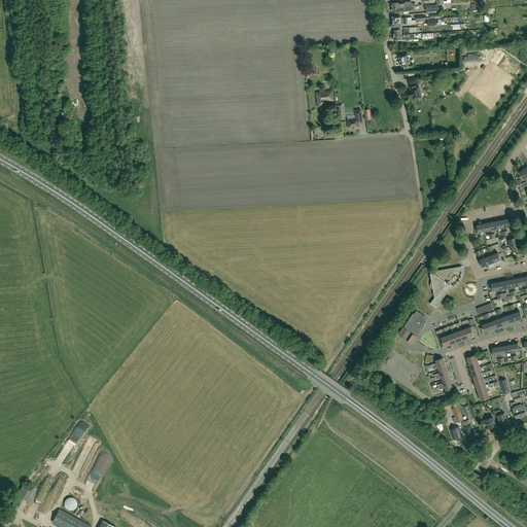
[(411,64),(408,53),(398,55),(401,67),(407,65),(407,69),(414,67),(413,64),(411,64)]
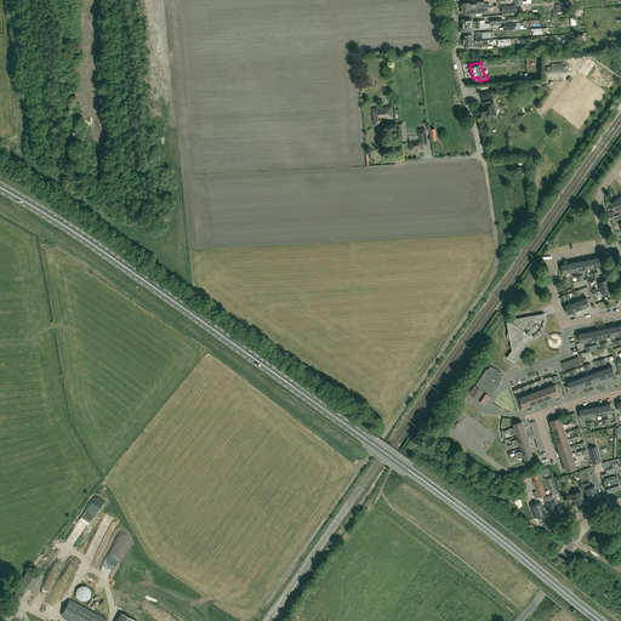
[(563,66),(563,63),(551,63),(552,67),(547,67),(547,73),(567,73),(567,66),(563,66)]
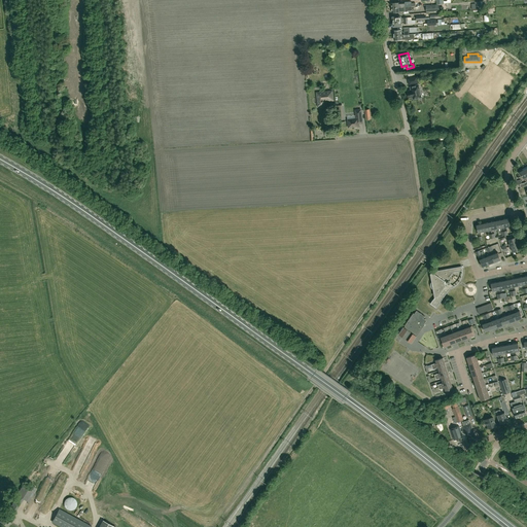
[(409,98),(413,97),(416,96),(416,98),(421,97),(421,95),(422,95),(420,88),(419,89),(418,85),(411,86),(411,91),(408,92),(409,98)]
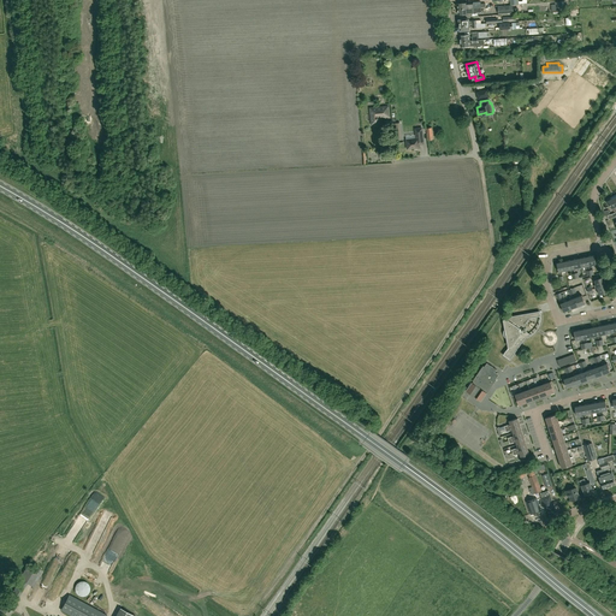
[(372,123),(381,123),(380,117),(390,116),(389,106),(378,107),(378,108),(371,110),(372,123)]
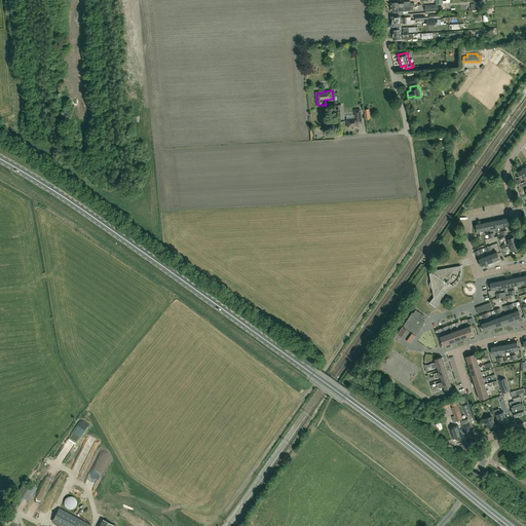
[(347,126),(359,125),(358,122),(362,122),(360,109),(355,109),(357,117),(347,118),(347,126)]
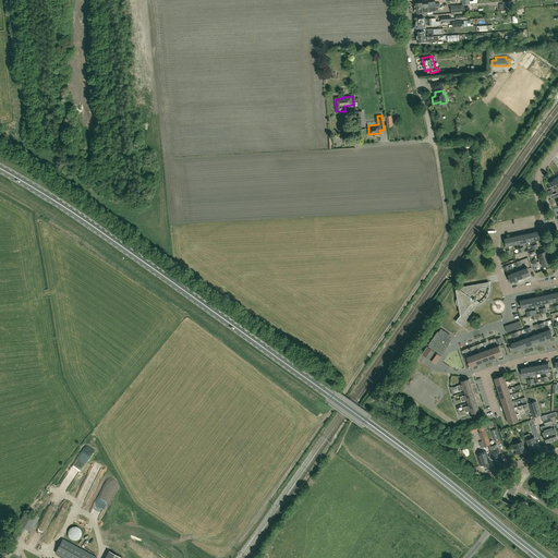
[(525,233),(526,242),(531,241),(531,243),(534,242),(533,241),(532,232),(525,233)]
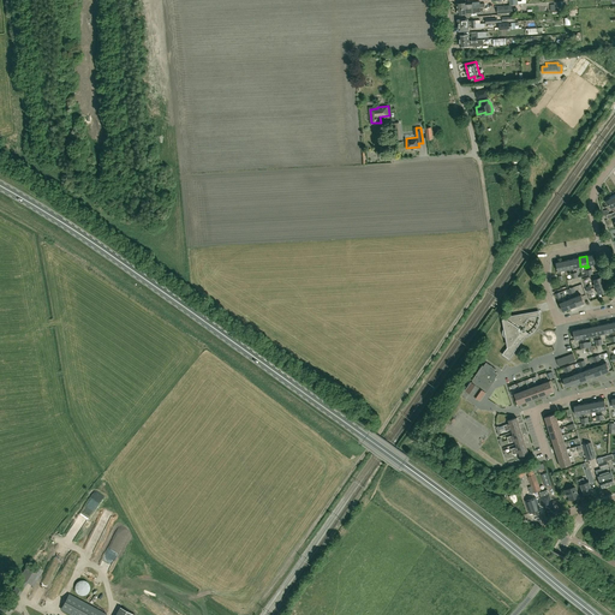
[(573,268),(571,260),(563,261),(566,269),(569,269),(569,270),(573,270),(573,268)]
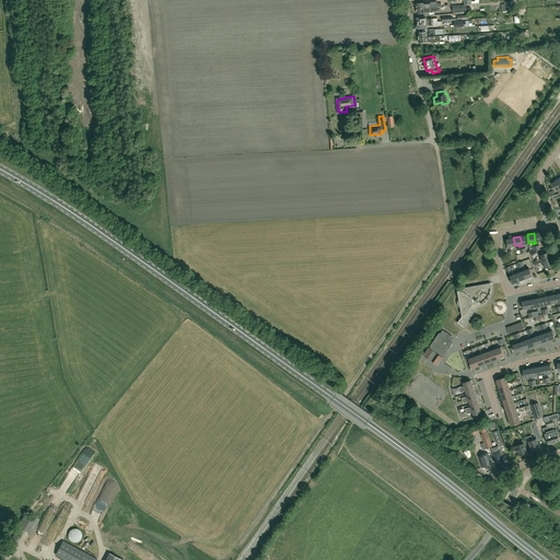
[(540,255),(541,258),(540,259),(541,261),(543,261),(550,258),(548,252),(540,255)]
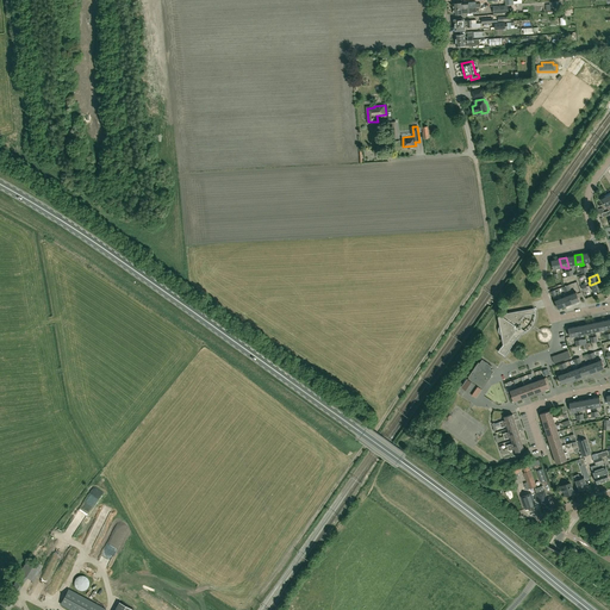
[(599,281),(591,285),(592,288),(593,292),(599,290),(602,288),(599,281)]
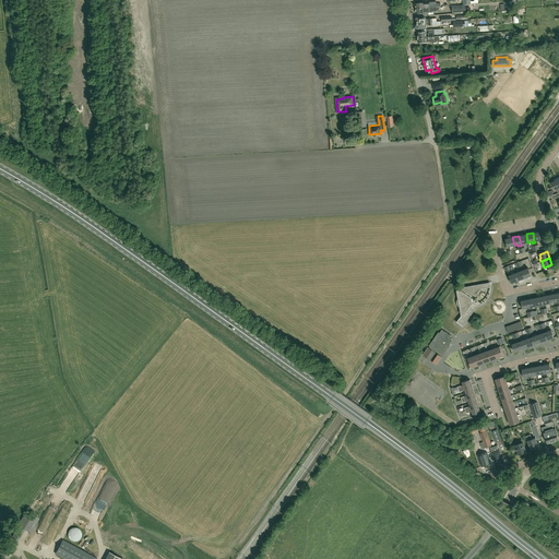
[(524,277),(531,275),(528,268),(522,270),(524,277)]
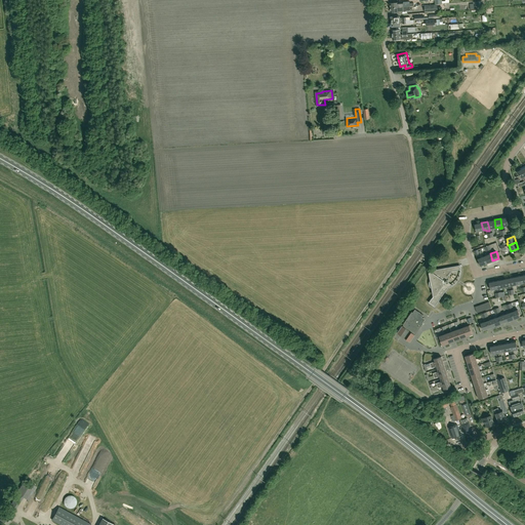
[(486,264),(492,260),(490,253),(484,256),(486,264)]
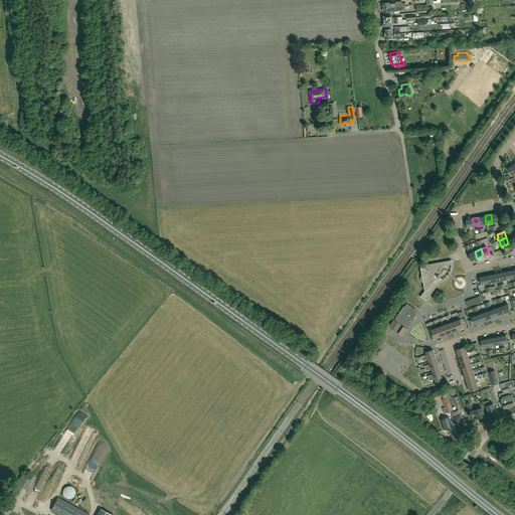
[(477,259),(475,251),(471,252),(471,251),(468,252),(469,253),(468,253),(471,261),(477,259)]
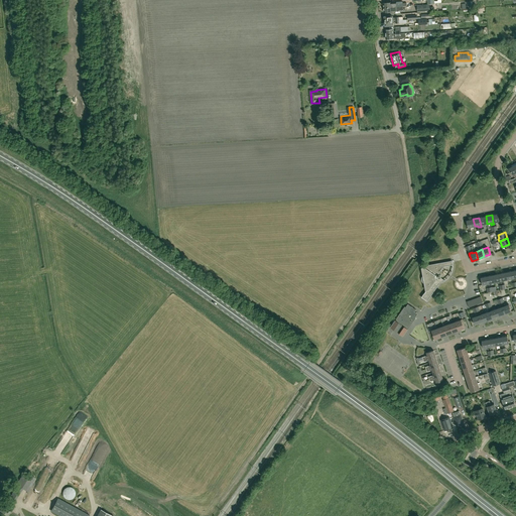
[(427,301),(440,282),(441,281),(442,281),(444,280),(441,277),(441,276),(441,275),(440,275),(440,274),(439,274),(439,273),(443,266),(453,265),(453,263),(452,260),(421,266),(423,274),(422,274),(422,275),(422,276),(421,277),(421,278),(421,279),(422,280),(422,281),(422,282),(423,282),(423,283),(424,283),(424,284),(425,284),(426,290),(421,297),(427,301)]
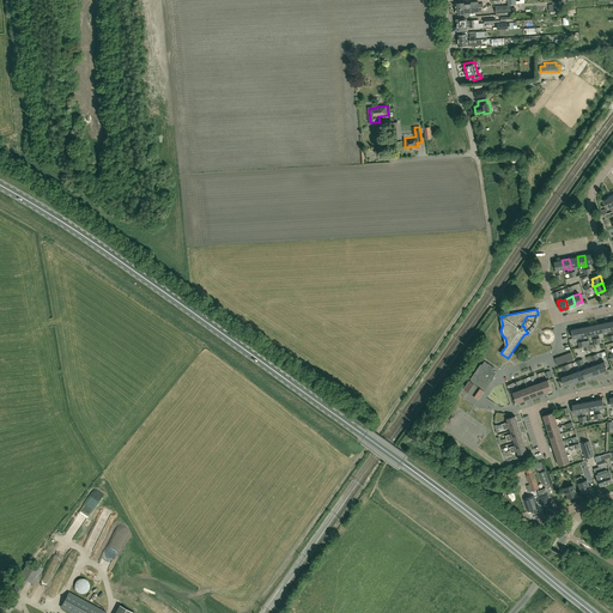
[(611,331),(608,322),(601,323),(604,332),(607,332),(607,333),(611,333),(611,331)]
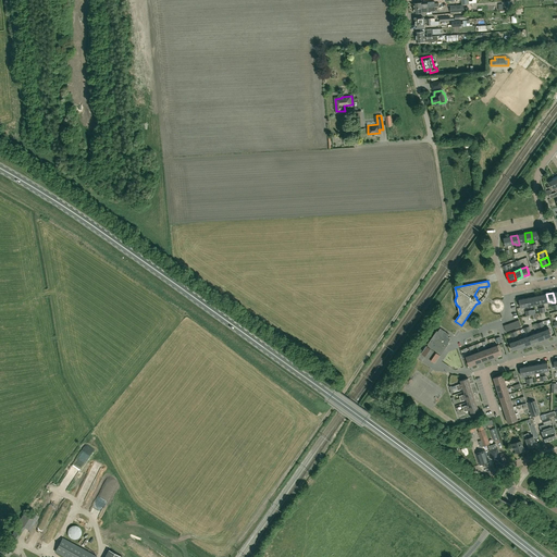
[(532,296),(534,305),(537,304),(539,306),(542,305),(540,295),(532,296)]
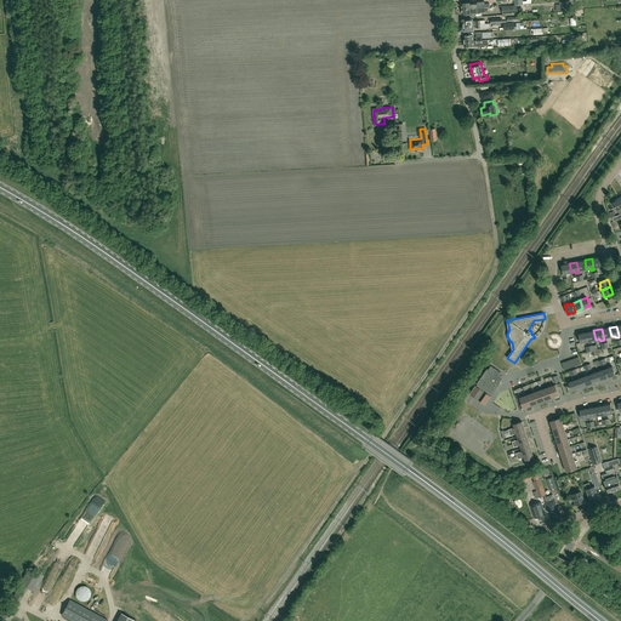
[(586,332),(579,334),(580,343),(585,342),(585,343),(588,343),(586,332)]
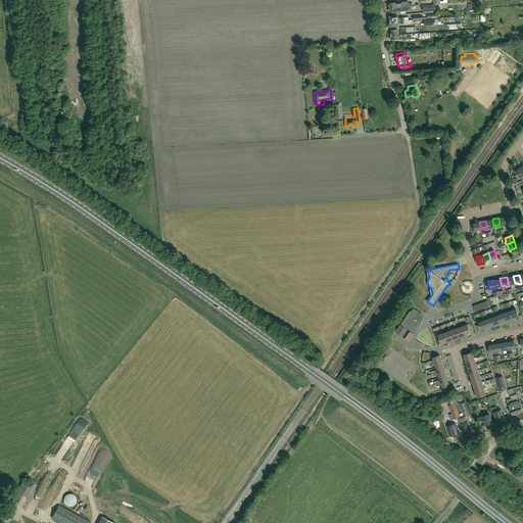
[(422,314),(414,307),(412,311),(411,311),(395,331),(409,340),(414,333),(413,333),(418,325),(419,326),(422,321),(421,321),(422,319),(422,317),(420,316),(422,314)]
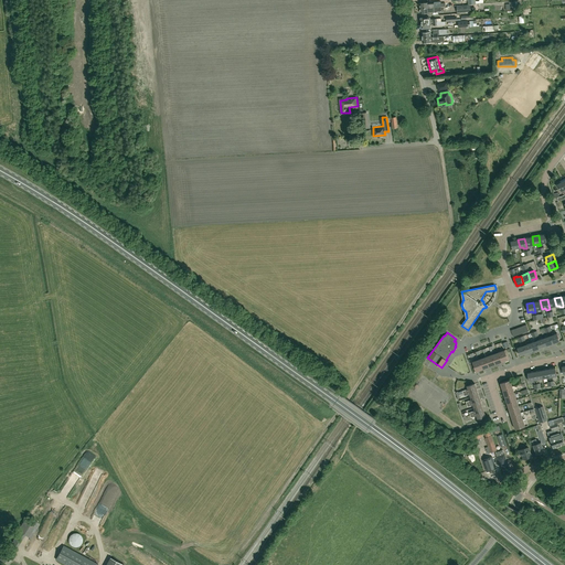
[(553,334),(553,333),(550,334),(553,343),(560,341),(557,333),(553,334)]
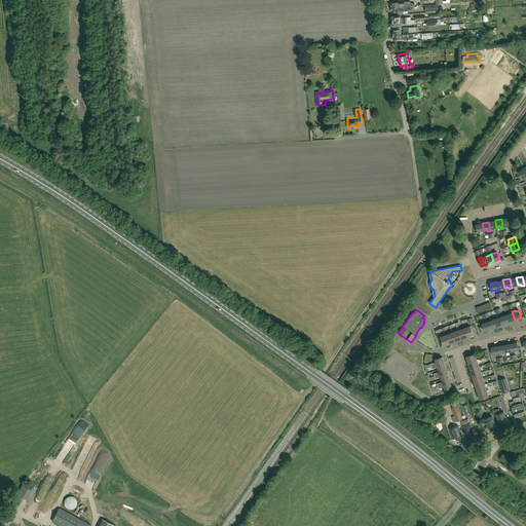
[(509,322),(515,320),(512,311),(509,312),(510,313),(506,314),(509,322)]
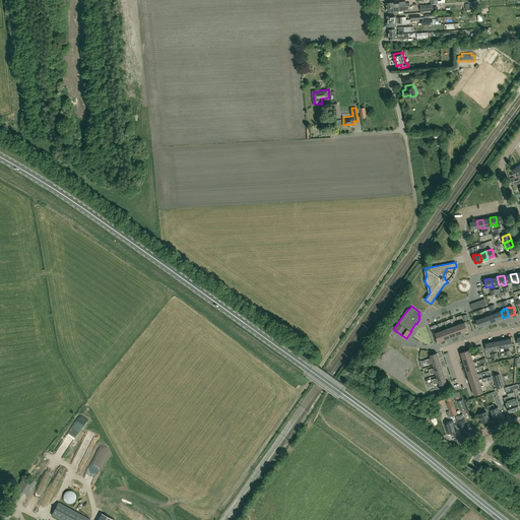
[(501,311),(497,312),(494,313),(497,320),(503,318),(501,311)]
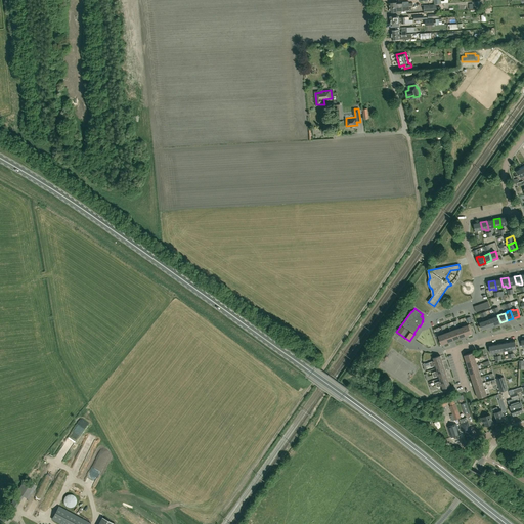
[(494,325),(500,322),(497,315),(497,314),(494,315),(495,316),(492,317),(494,325)]
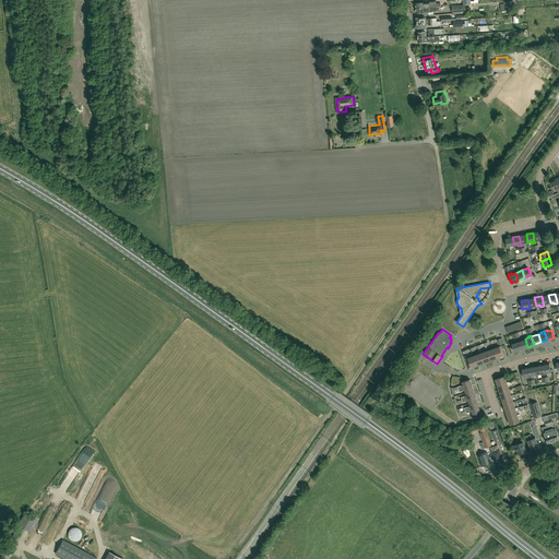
[(521,341),(521,339),(518,340),(521,349),(527,347),(525,339),(521,341)]
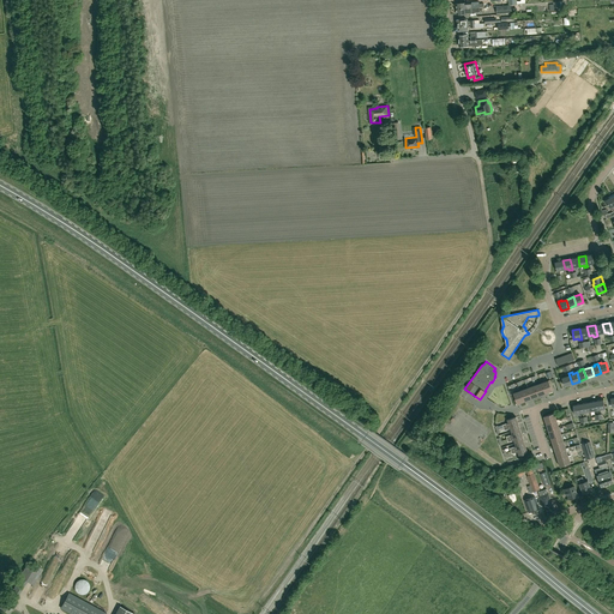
[(565,386),(572,384),(569,373),(565,374),(566,377),(561,378),(565,386)]
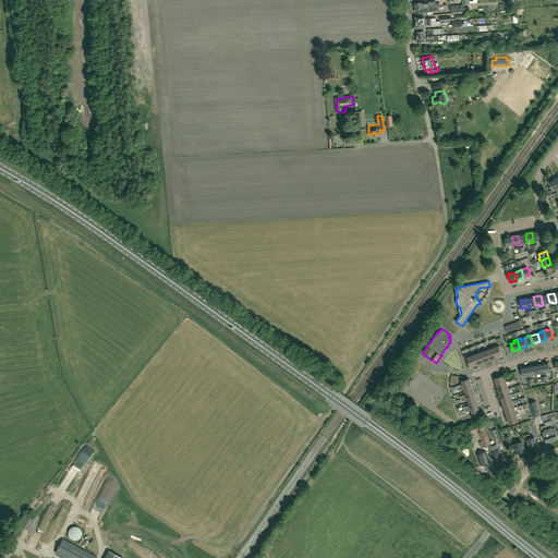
[(496,358),(502,355),(499,346),(493,348),(496,358)]
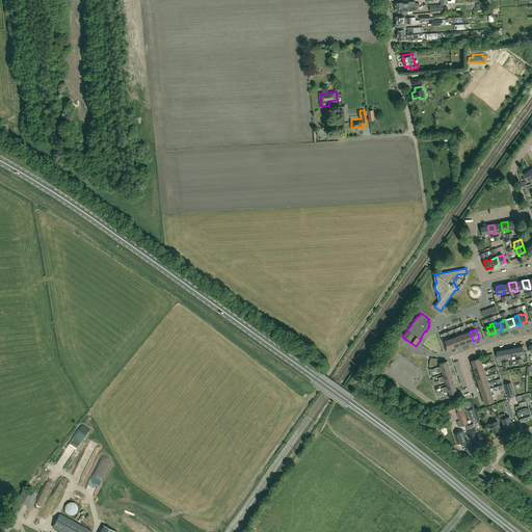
[(467,343),(473,341),(470,331),(463,334),(467,343)]
